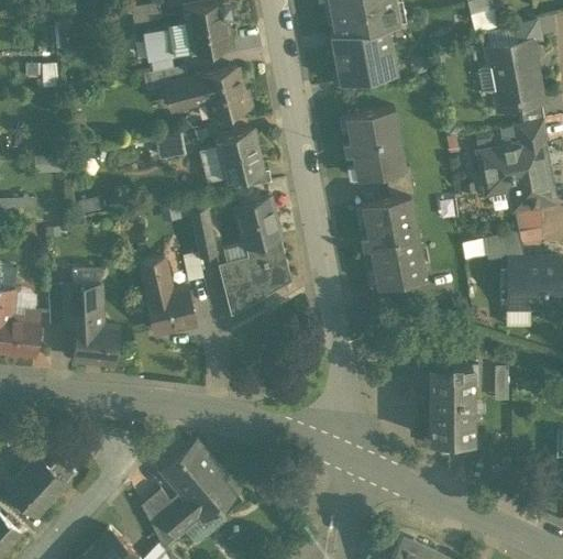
[(394,0),(329,0),(330,2),(328,3),(333,34),(329,35),(330,36),(333,36),(335,46),(331,47),(332,48),(335,48),(340,67),(343,67),(345,79),(338,81),(339,83),(396,72),(387,25),(398,23),(394,0)]
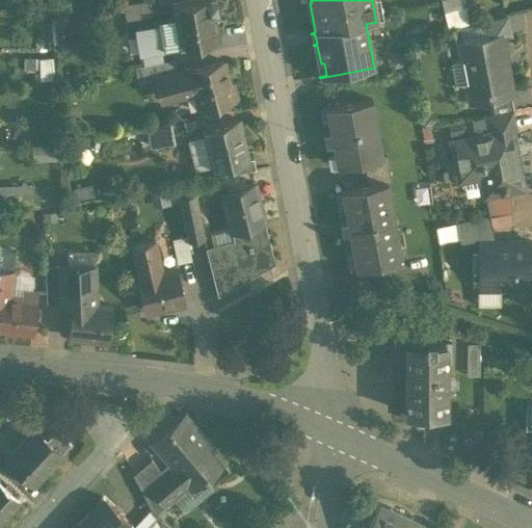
[(210,1),(170,7),(175,28),(178,49),(179,51),(217,44),(212,18),(216,15),(214,4),(210,3),(210,1)]
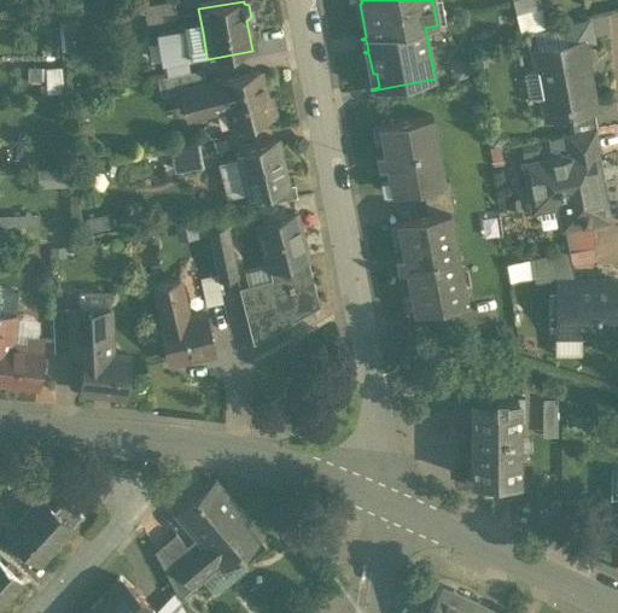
[(173,4),(144,10),(147,27),(176,22),(173,4)]
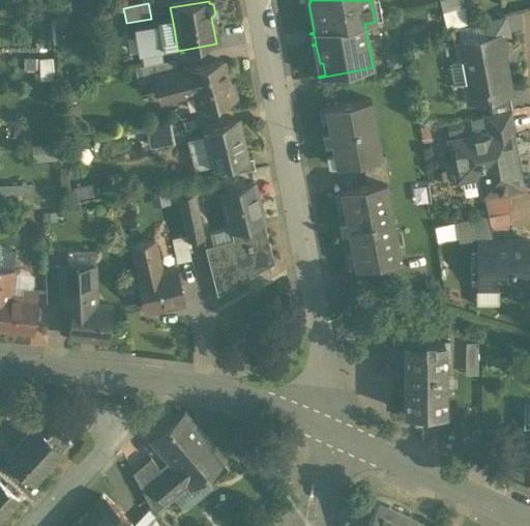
[(503,20),(472,28),(473,36),(480,34),(481,40),(498,37),(499,38),(506,36),(503,20)]
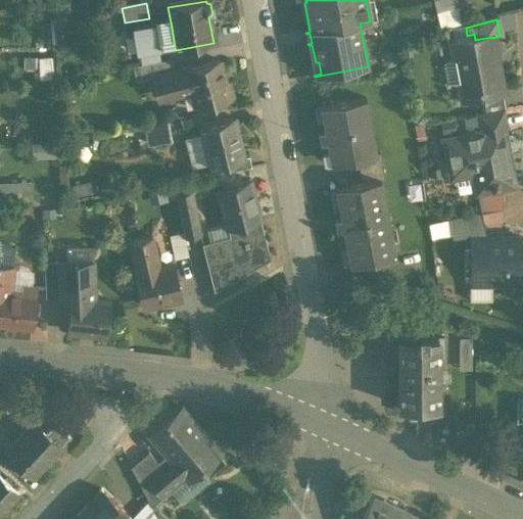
[(65,24),(53,27),(57,44),(68,42),(65,24)]
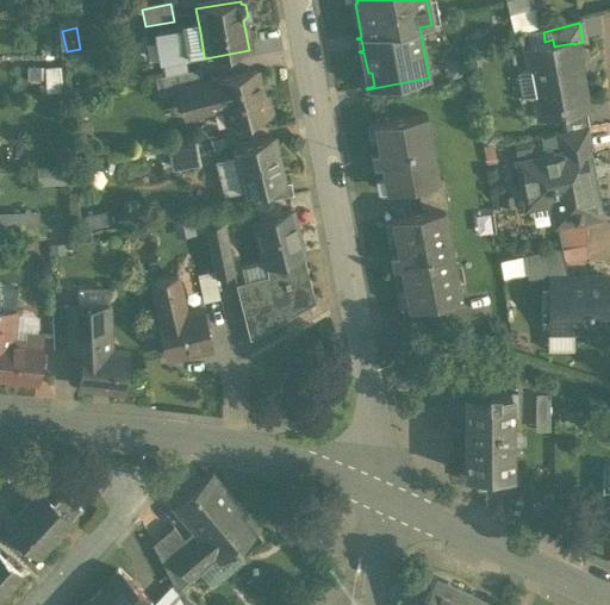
[(181,32),(155,37),(160,64),(186,60),(186,58),(204,56),(200,32),(182,35),(181,32)]
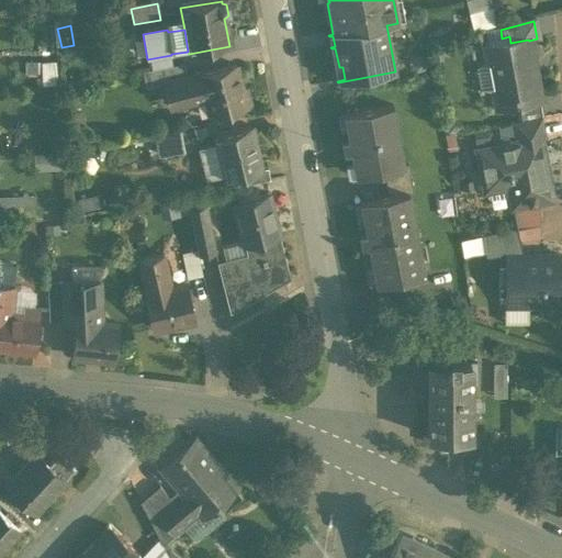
[(510,43),(484,47),(494,102),(513,99),(515,108),(540,103),(529,41),(528,40),(510,43)]
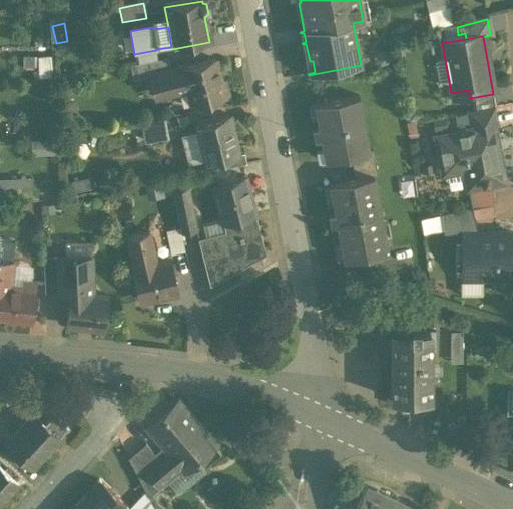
[(54,55),(40,56),(40,69),(44,69),(44,76),(55,76),(54,55)]
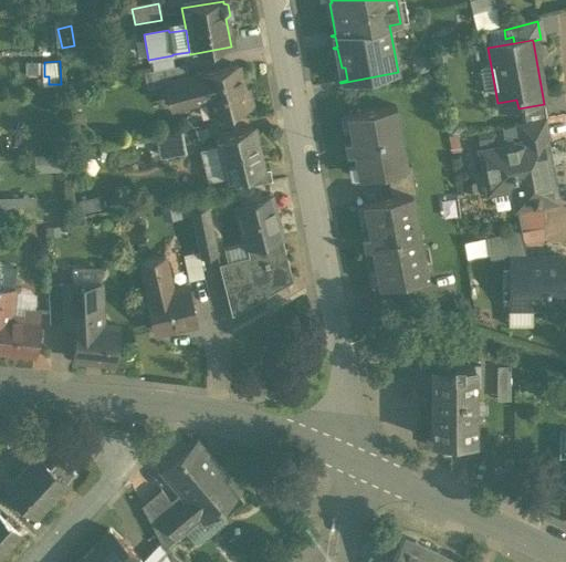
[(237,70),(202,76),(203,80),(169,86),(174,108),(207,102),(211,120),(248,113),(247,108),(250,107),(248,91),(241,93),(237,70)]
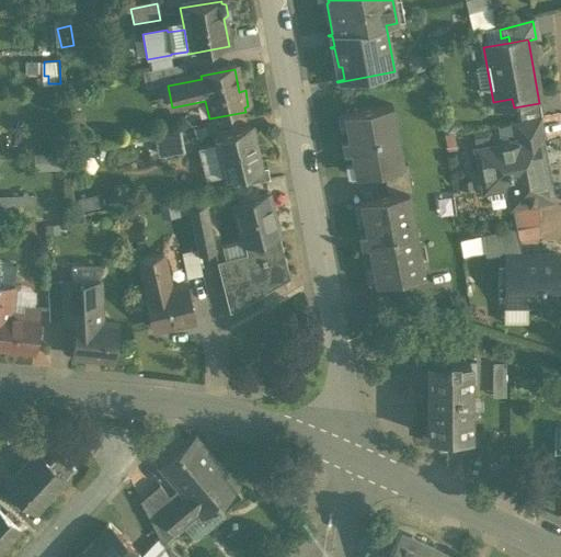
[(391,108),(343,116),(347,140),(341,141),(344,156),(351,155),(355,178),(382,173),(403,169),(391,108)]
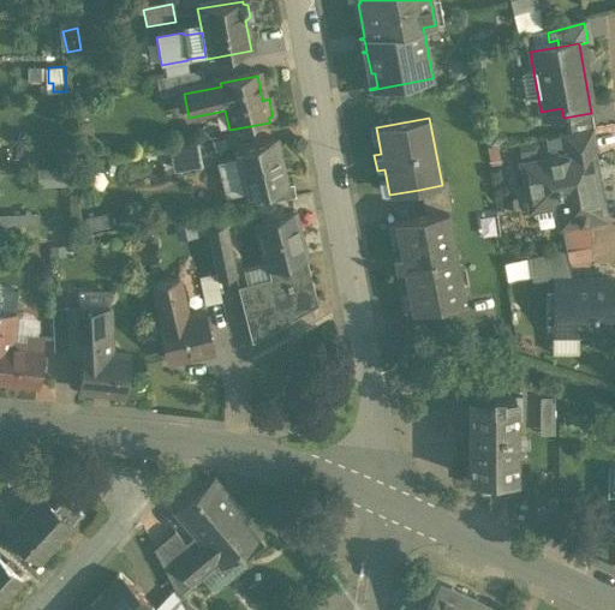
[(592,130),(559,136),(561,153),(590,148),(596,147),(592,130)]
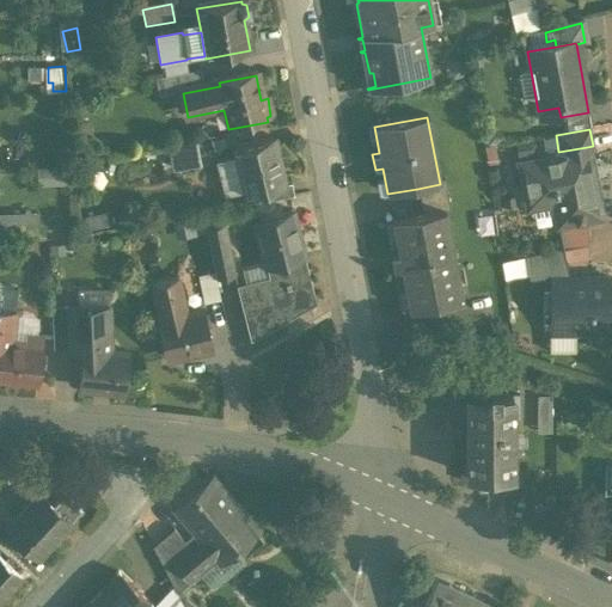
[(286,188),(273,141),(233,151),(236,160),(244,194),(245,198),(286,188)]
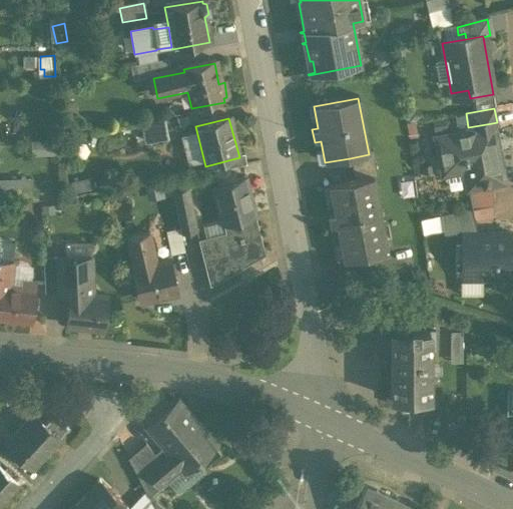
[(167,119),(147,124),(151,142),(171,137),(167,119)]
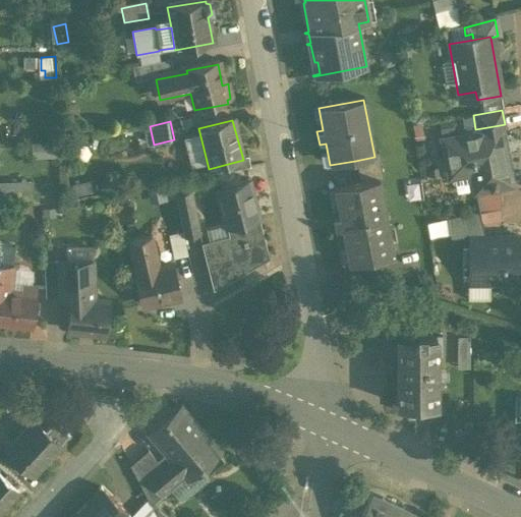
[(466,122),(444,123),(444,131),(466,131),(466,122)]
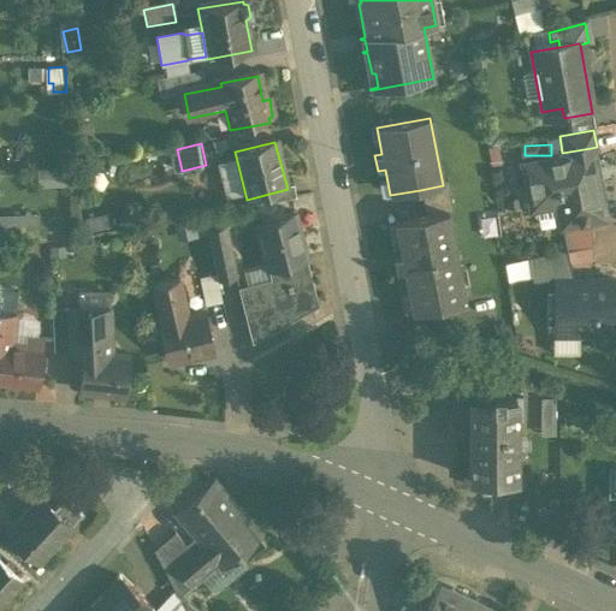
[(591,148),(562,153),(563,159),(523,166),(528,195),(554,190),(561,229),(604,220),(591,148)]
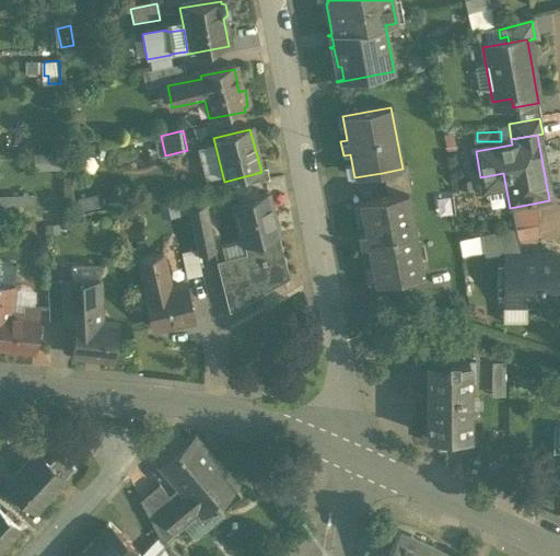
[(216,147),(198,151),(207,182),(223,177),(216,147)]
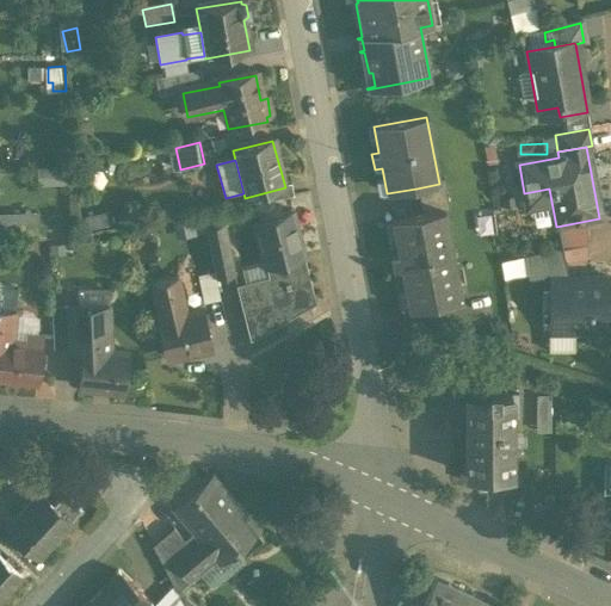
[(43,180),(43,185),(68,185),(68,167),(57,167),(57,180),(43,180)]
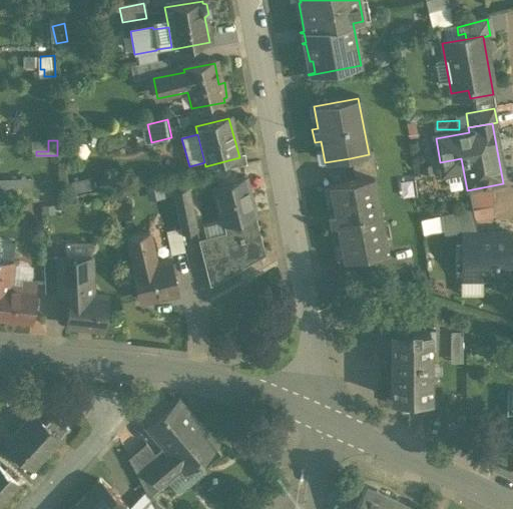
[(369,154),(350,158),(355,181),(373,178),(374,178),(377,178),(373,153),(369,154)]
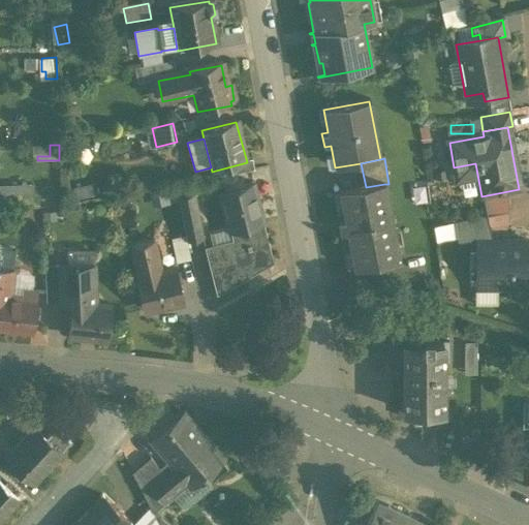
[(366,187),(339,192),(344,221),(338,222),(341,236),(347,235),(353,270),(399,261),(384,184),(366,187)]
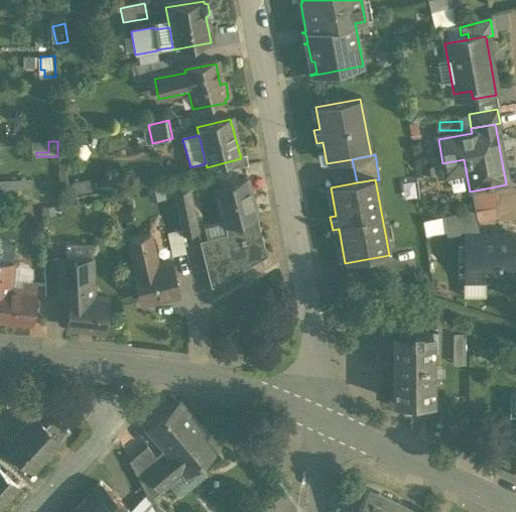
[(224,230),(256,221),(246,183),(214,192),(224,230)]
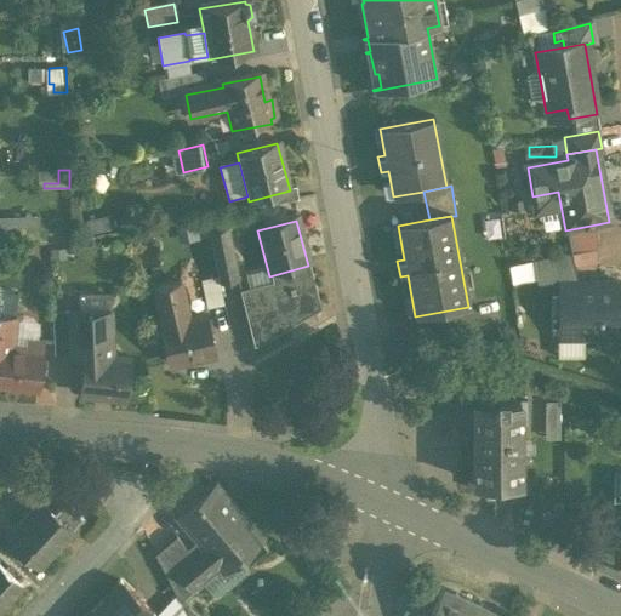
[(228,229),(209,233),(217,279),(220,287),(239,284),(228,229)]
